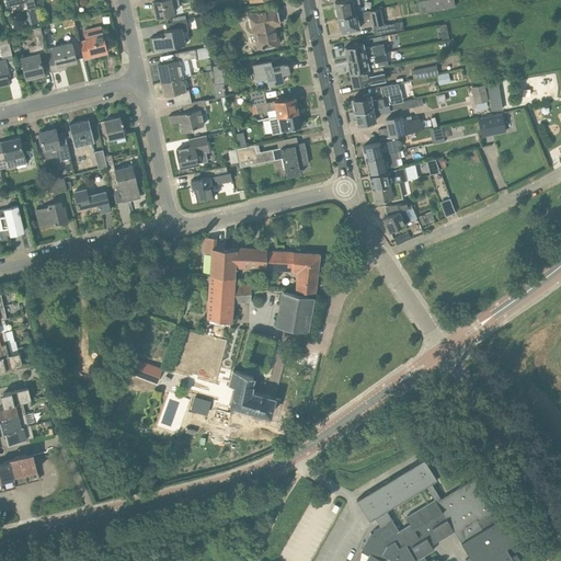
[(25,2),(27,9),(35,8),(33,0),(4,0),(7,7),(25,2)]
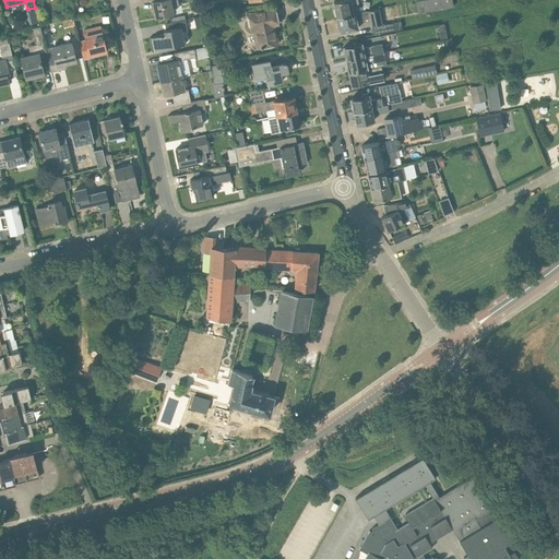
[(156,18),(173,13),(171,7),(179,6),(177,0),(163,0),(153,2),(156,18)]
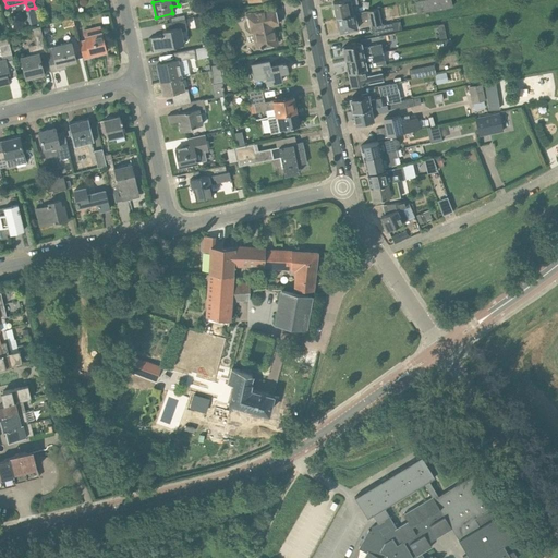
[(358,4),(356,0),(342,0),(334,2),(337,17),(352,14),(351,5),(358,4)]
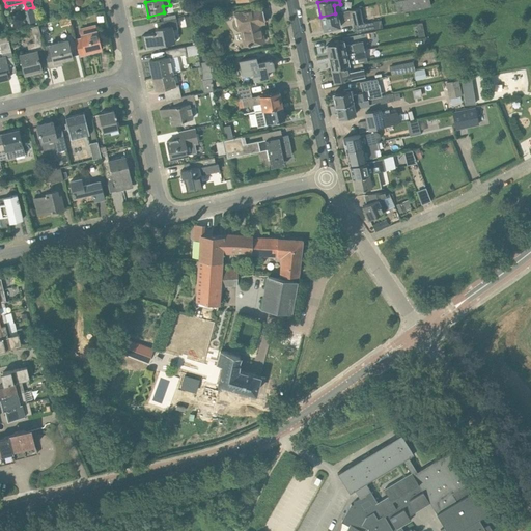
[(397,14),(430,6),(428,0),(403,0),(395,2),(397,14)]
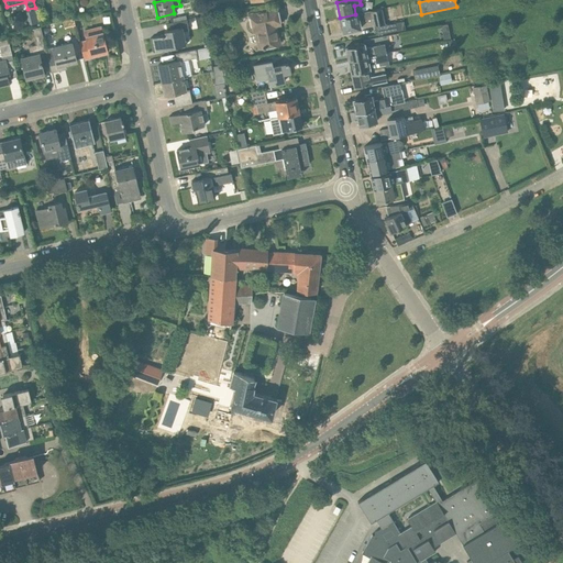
[(37,9),(31,9),(33,23),(40,22),(37,9)]
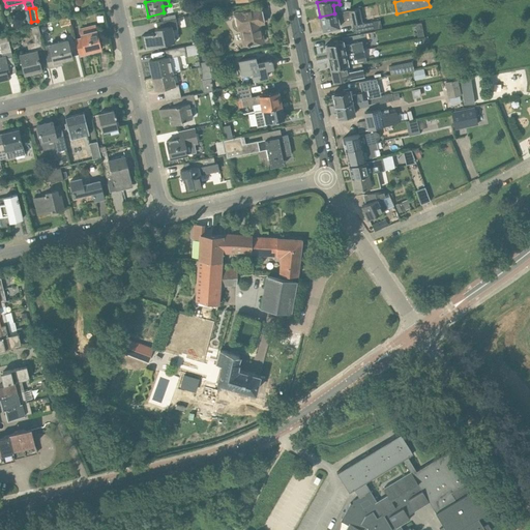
[(263,41),(259,24),(263,23),(260,8),(235,13),(238,30),(241,30),(245,46),(263,41)]
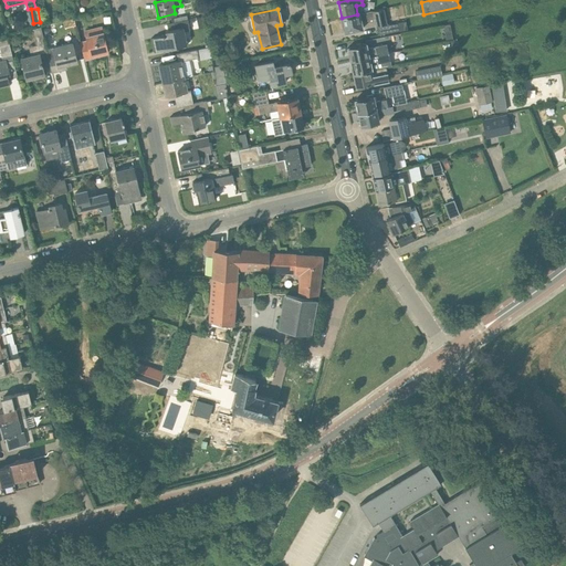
[(378,35),(390,33),(388,25),(388,24),(386,24),(383,9),(357,14),(342,18),(344,33),(363,29),(362,22),(375,20),(378,35)]
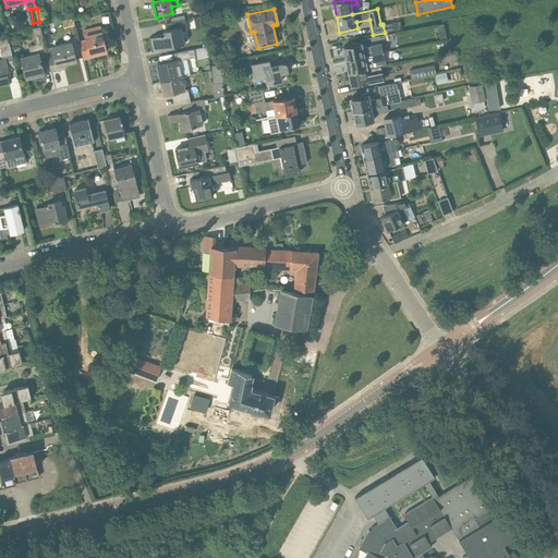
[(154,50),(184,44),(181,32),(187,31),(185,20),(171,23),(172,28),(162,31),(164,35),(152,37),(154,50)]
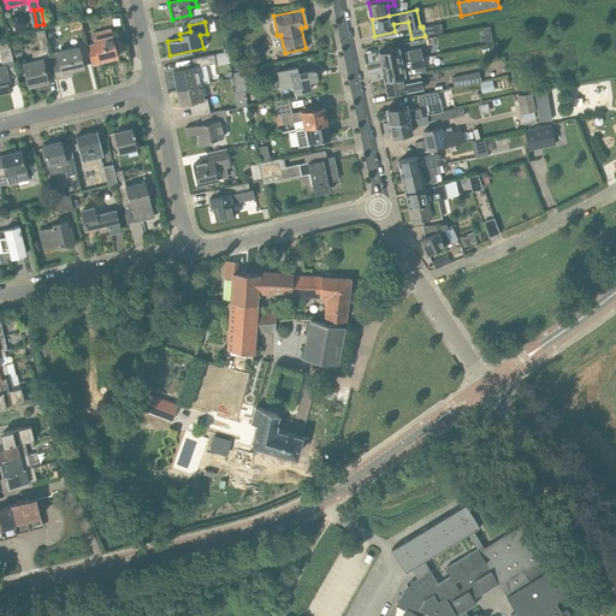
[(442,24),(422,28),(425,36),(443,33),(442,24)]
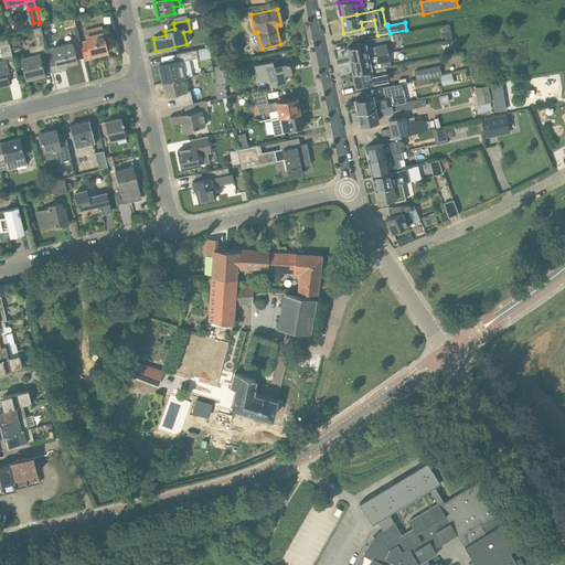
[(46,52),(45,50),(40,27),(32,29),(36,44),(29,46),(31,56),(20,59),(25,80),(44,75),(39,54),(46,52)]
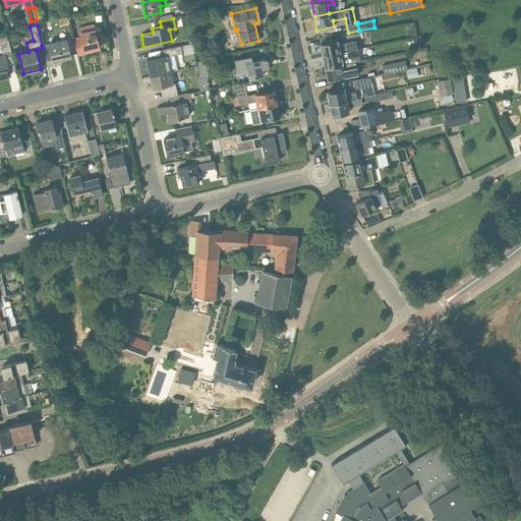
[(77,55),(84,54),(83,51),(99,47),(95,31),(79,35),(80,37),(73,39),(77,55)]
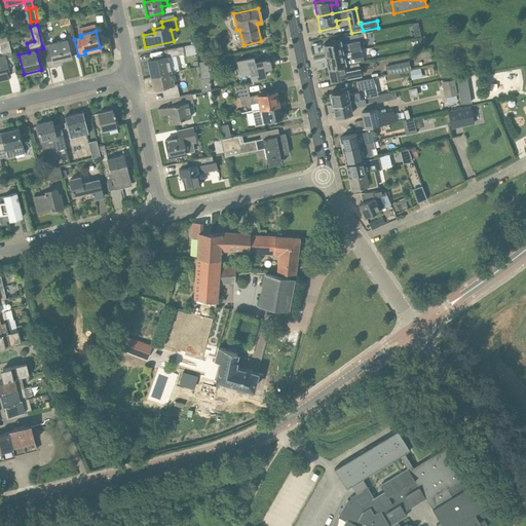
[(0,79),(8,78),(7,73),(15,71),(12,55),(7,36),(0,37),(0,47),(2,57),(0,57),(0,79)]
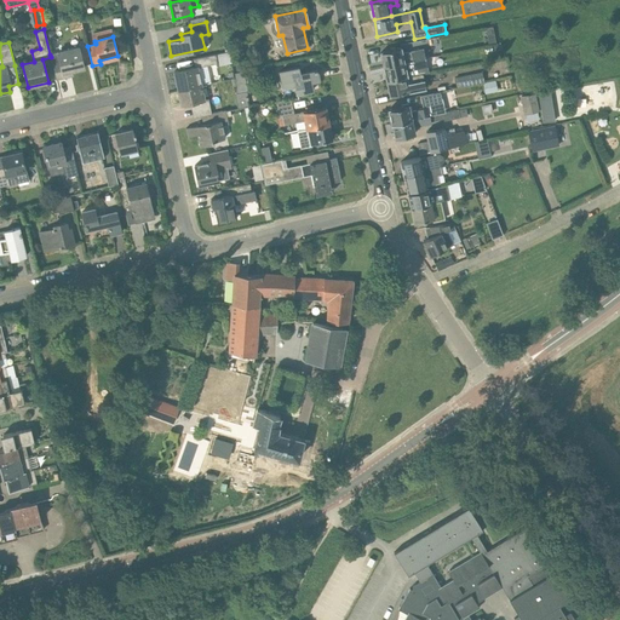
[(50,55),(51,57),(57,80),(73,75),(72,72),(84,68),(79,47),(50,55)]
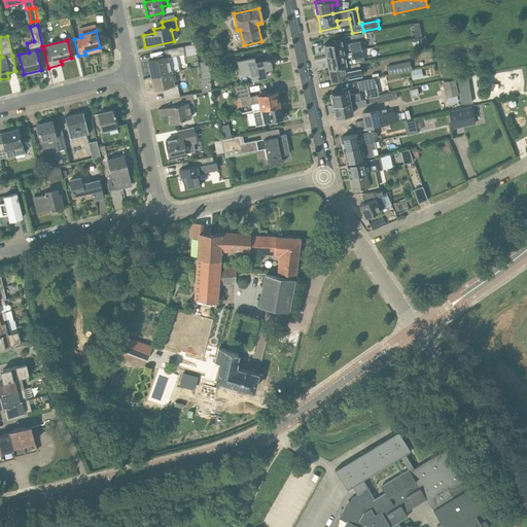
[(323,44),(326,57),(351,51),(361,49),(360,42),(342,46),(341,41),(323,44)]
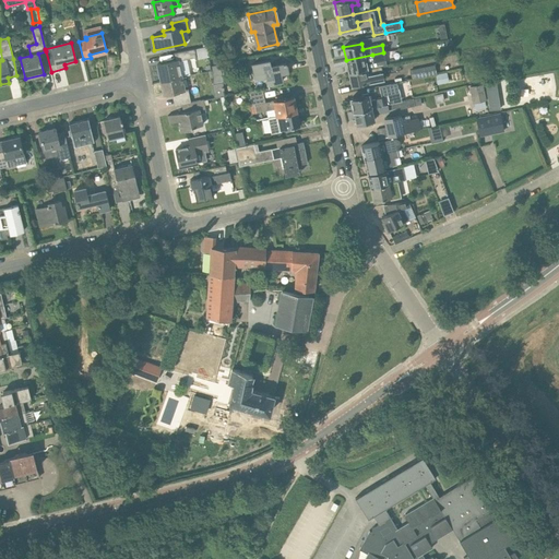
[(206,47),(195,49),(198,60),(209,57),(206,47)]
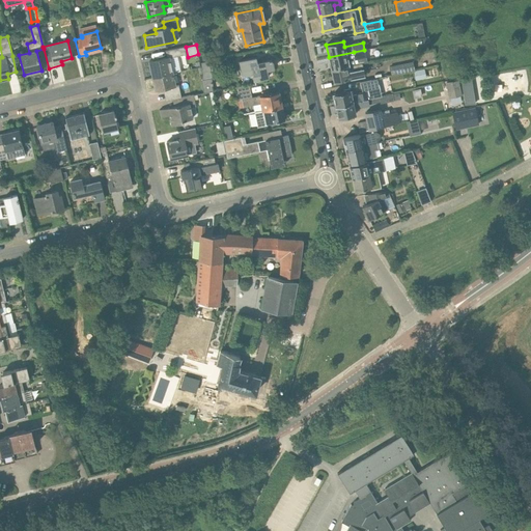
[(186,54),(186,52),(185,47),(165,51),(166,57),(149,61),(152,78),(172,74),(169,58),(186,54)]
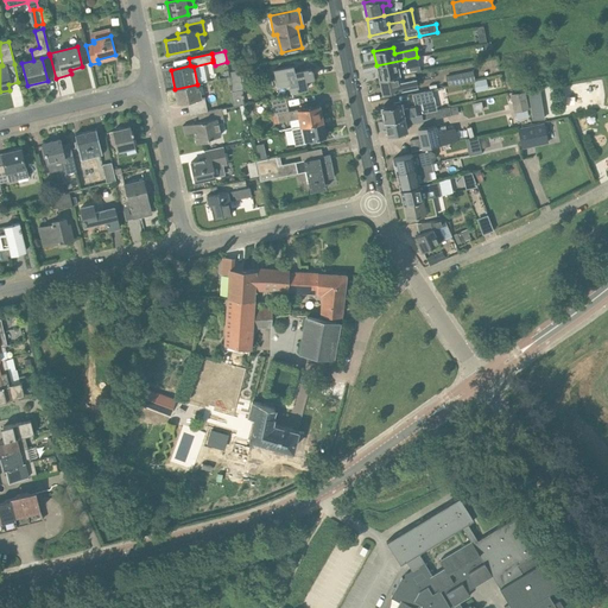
[(405,59),(377,65),(379,80),(399,75),(398,70),(419,65),(418,63),(424,62),(423,56),(417,57),(405,59)]
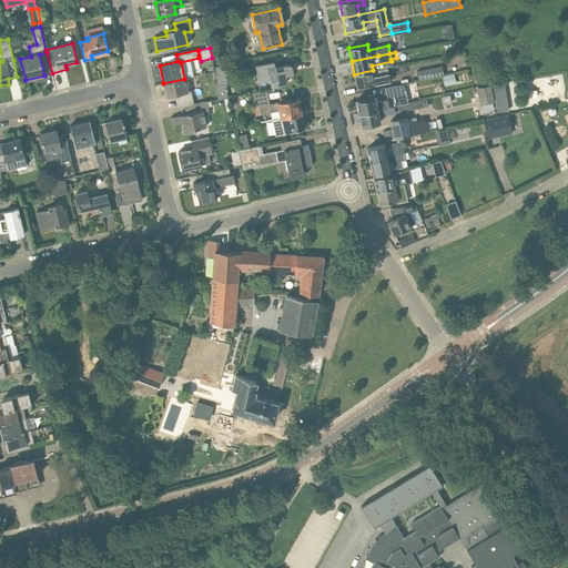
[(259,81),(270,78),(272,87),(286,83),(284,74),(293,73),(291,63),(274,67),(273,62),(255,66),(259,81)]
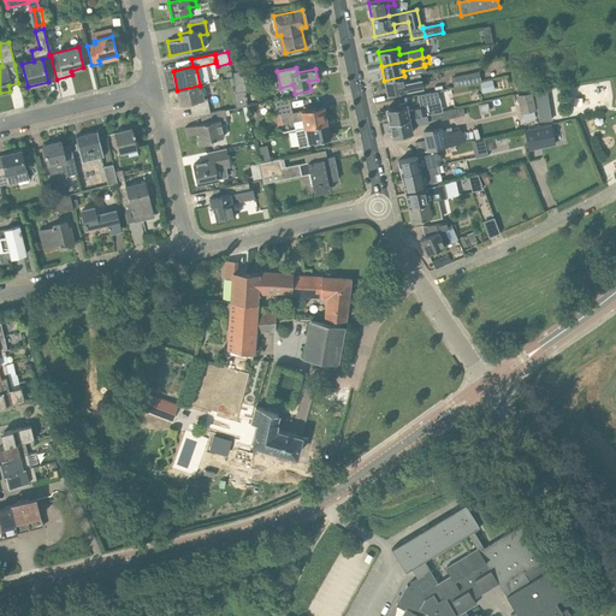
[(454,88),(481,82),(479,71),(451,78),(454,88)]
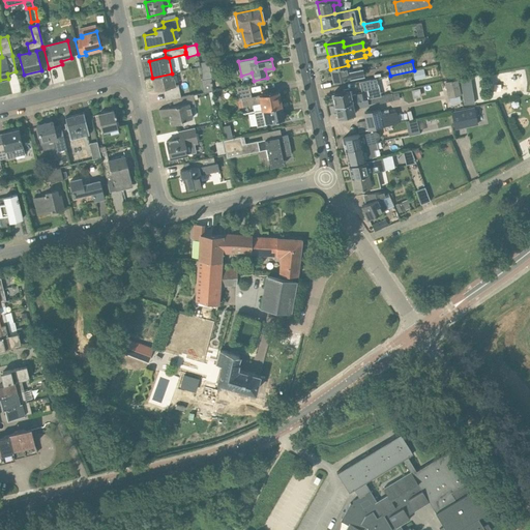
[(203,93),(212,91),(210,78),(211,78),(208,62),(200,63),(203,80),(201,80),(203,93)]
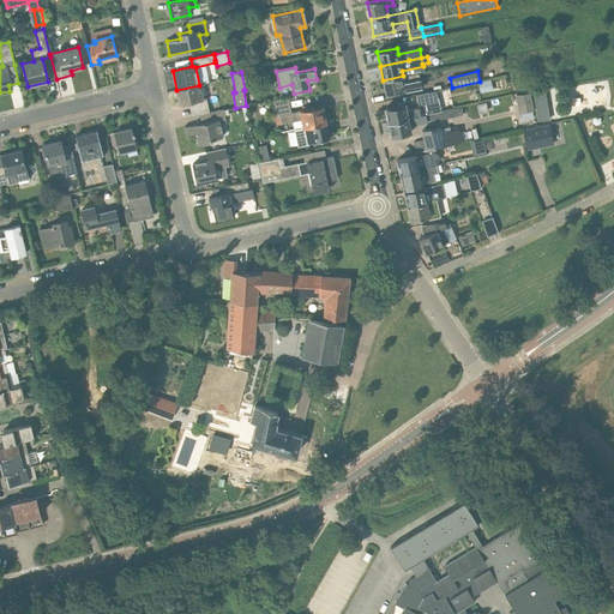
[(403,76),(383,80),(386,95),(399,91),(399,92),(411,90),(411,89),(421,88),(419,73),(403,76)]
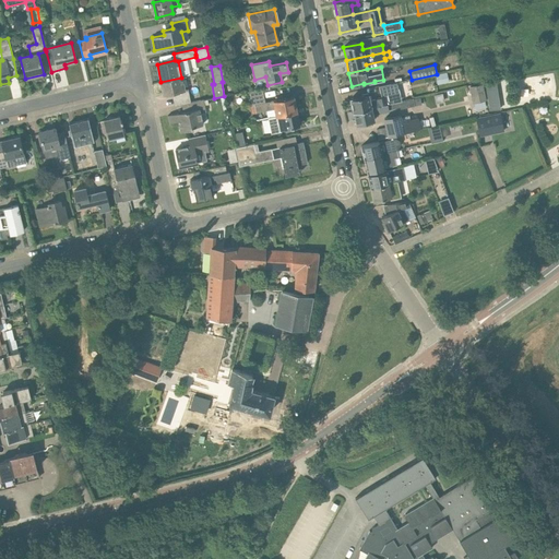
[(439,74),(441,84),(449,82),(447,72),(439,74)]
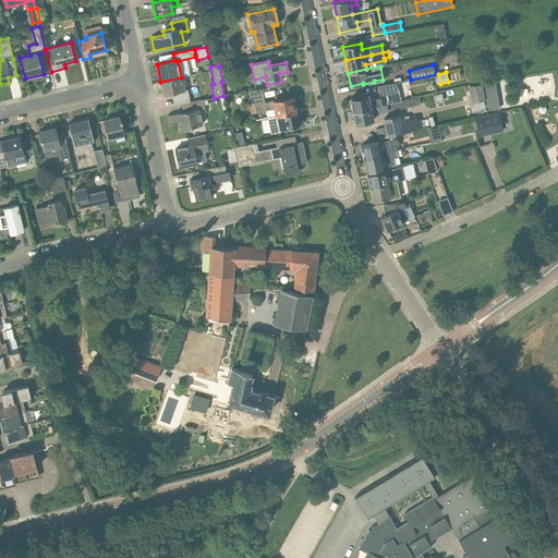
[(185,104),(191,102),(189,95),(187,88),(184,89),(181,77),(160,82),(164,95),(171,93),(173,106),(185,104)]
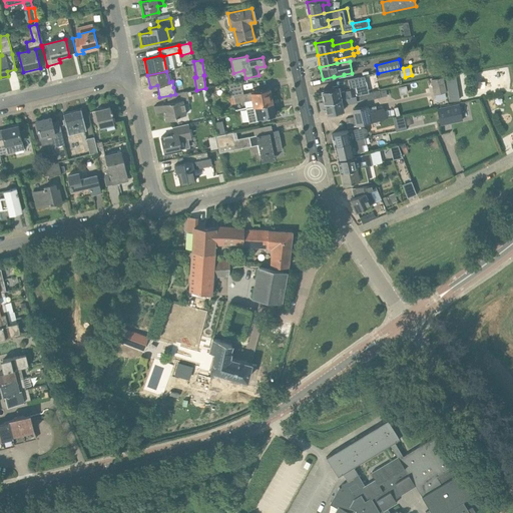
[(322,91),(324,102),(349,97),(356,96),(364,94),(360,77),(349,80),(352,89),(346,91),(346,92),(340,93),(338,86),(332,88),(333,88),(322,91)]
